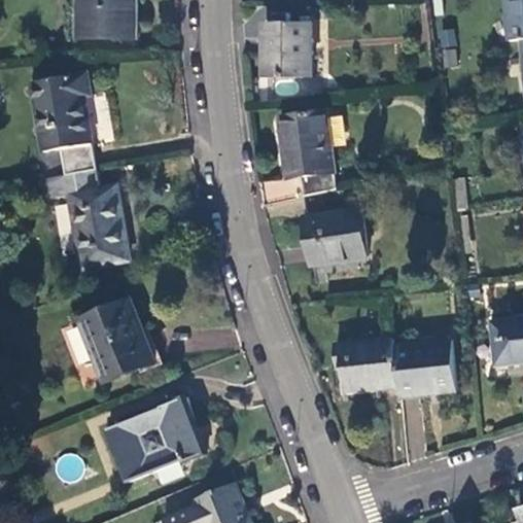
[(134,36),(133,0),(74,0),(74,6),(83,6),(83,36),(134,36)]
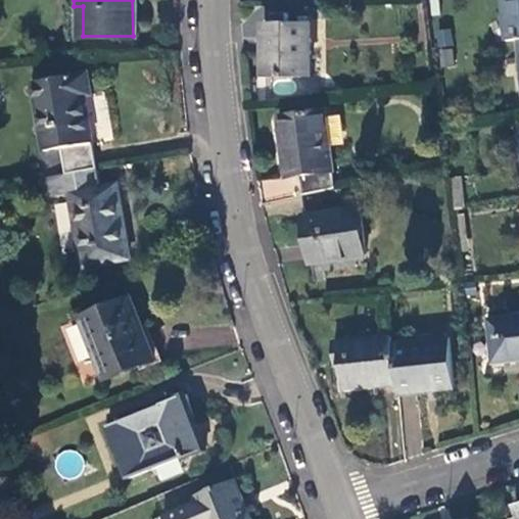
[(501,0),(506,38),(517,36),(518,35),(518,0),(501,0)]
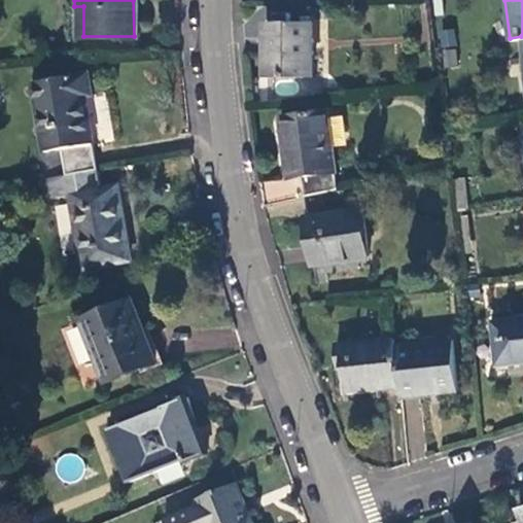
[(309,21),(264,21),(264,74),(309,73),(309,21)]
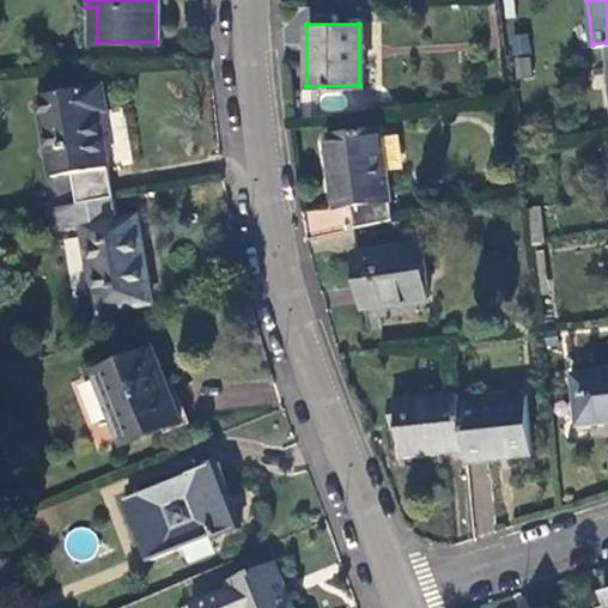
[(66,171),(72,202),(110,195),(95,109),(101,109),(97,83),(34,93),(47,174),(66,171)]
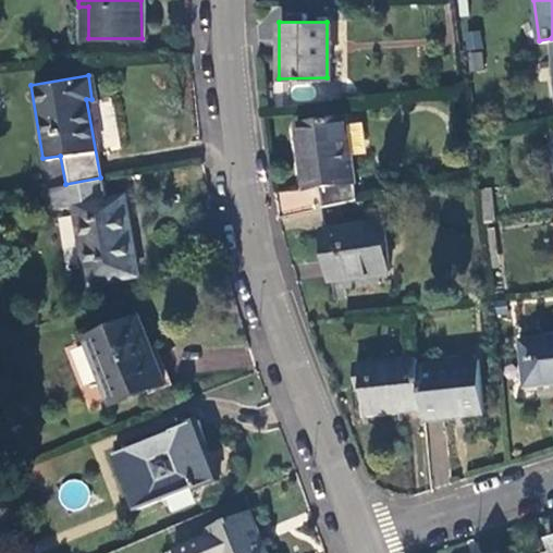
[(315,184),(319,206),(354,198),(342,114),(293,122),(302,185),(315,184)]
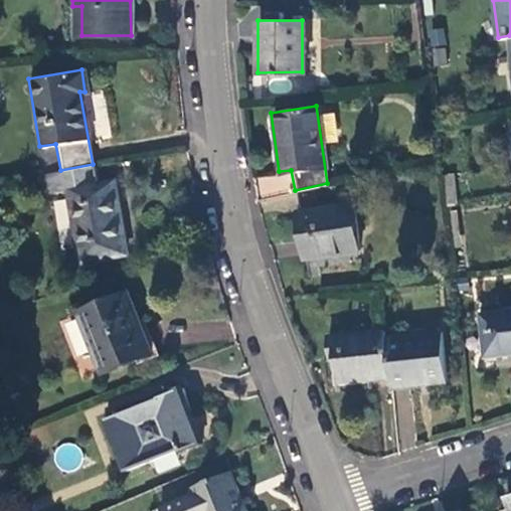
[(96,182),(93,164),(60,170),(38,174),(42,193),(65,190),(77,260),(123,251),(110,179),(96,182)]
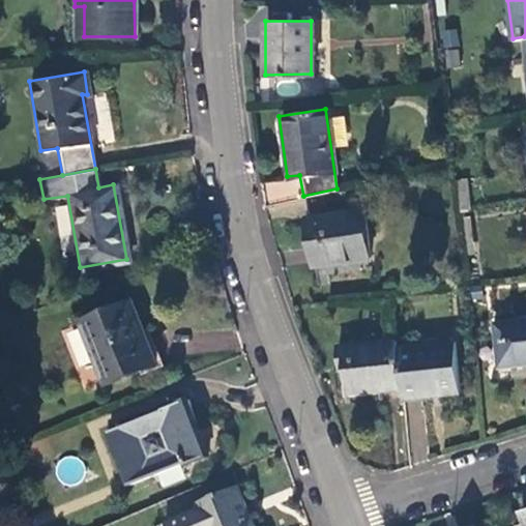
[(367,257),(360,209),(305,216),(312,264),(367,257)]
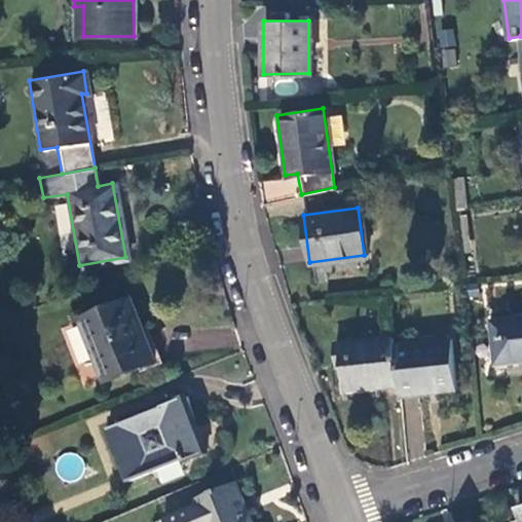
[(128,299),(78,319),(102,377),(155,357),(142,324),(139,325),(128,299)]
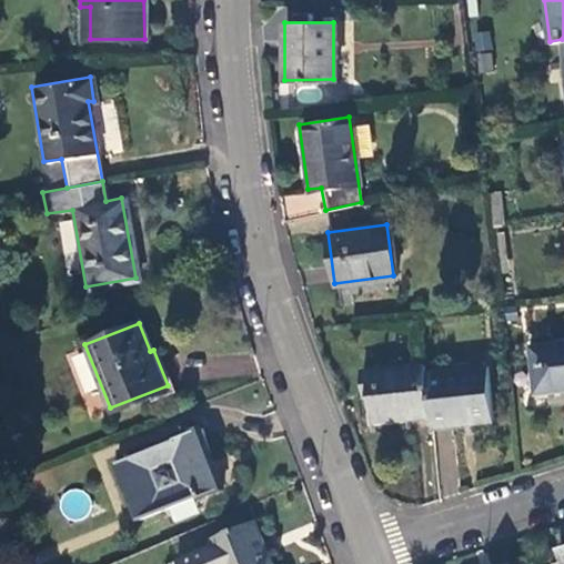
[(532,390),(563,386),(563,339),(527,343),(532,390)]
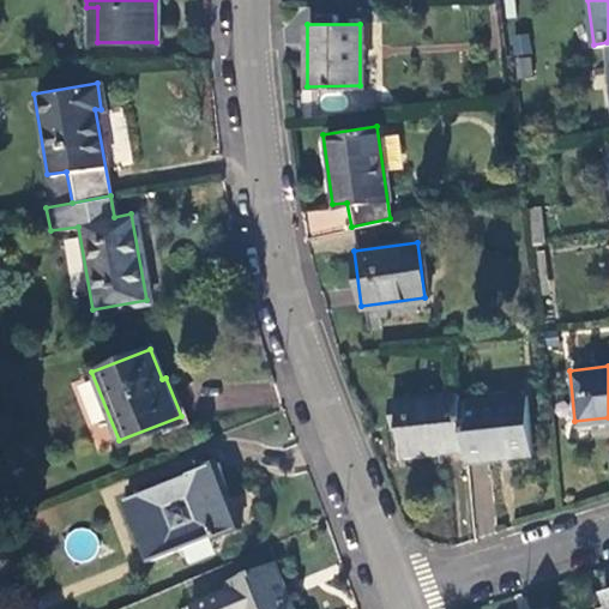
[(433,448),(460,447),(454,401),(453,391),(386,398),(389,417),(395,418),(398,448),(432,446),(433,448)]
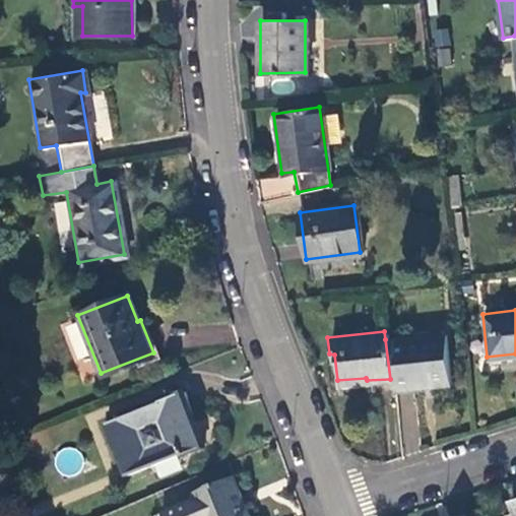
[(441,333),(385,339),(390,379),(391,385),(420,382),(421,385),(447,382),(441,333)]
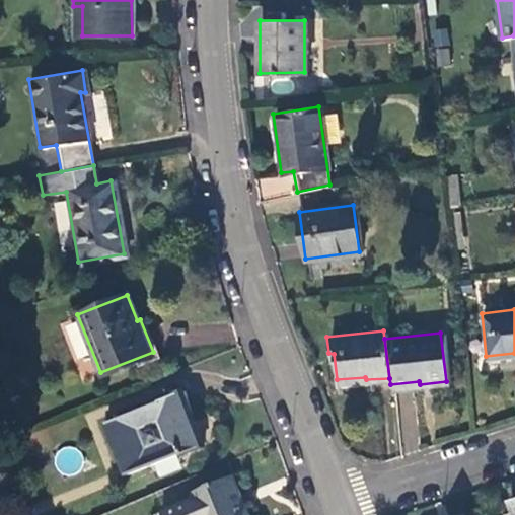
[(102,423),(124,472),(176,451),(176,452),(199,442),(177,389),(154,398),(155,401),(102,423)]
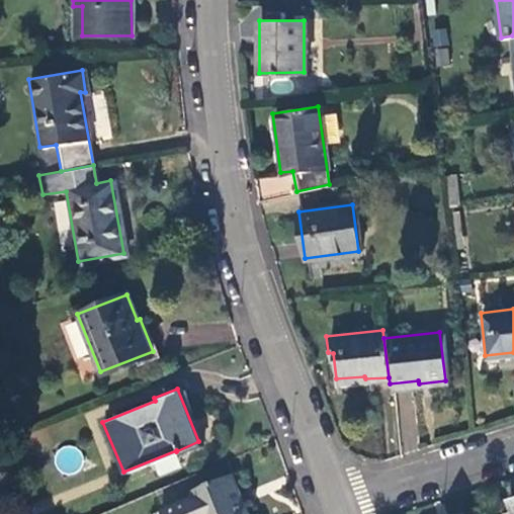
[(244,513),(228,473),(187,490),(189,495),(156,510),(157,513),(244,513)]
